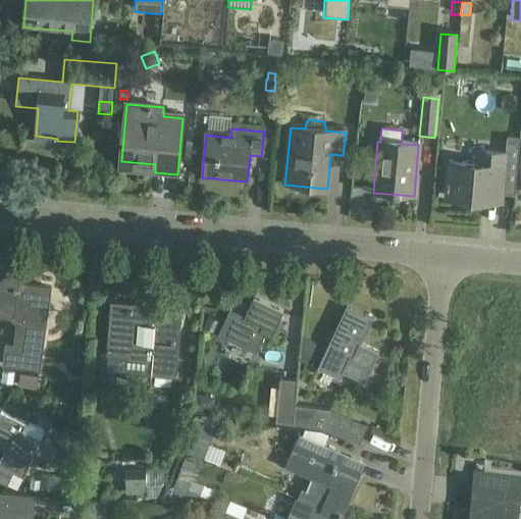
[(447,187),(445,199),(469,201),(470,198),(480,199),(480,202),(486,203),(502,204),(502,196),(502,195),(515,196),(520,141),(506,140),(505,154),(484,153),(483,167),(476,166),(476,164),(449,162),(447,182),(446,187),(447,187)]
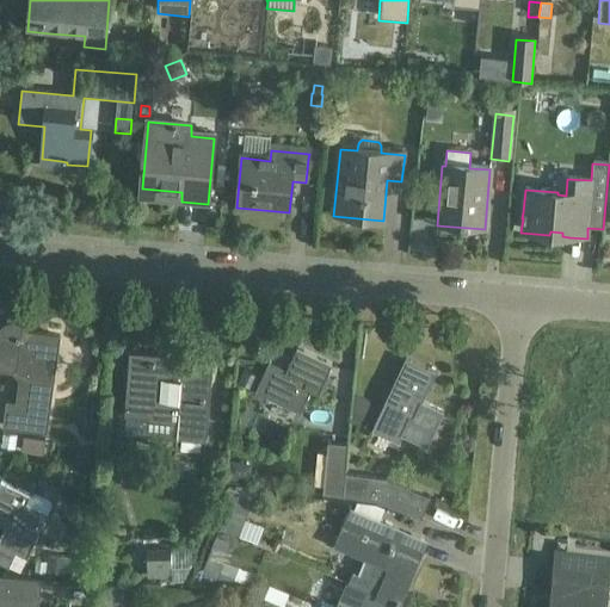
[(22,327),(12,326),(6,327),(1,330),(0,333),(0,371),(11,373),(14,370),(20,377),(16,406),(7,404),(4,428),(45,434),(49,413),(59,339),(20,334),(22,327)]
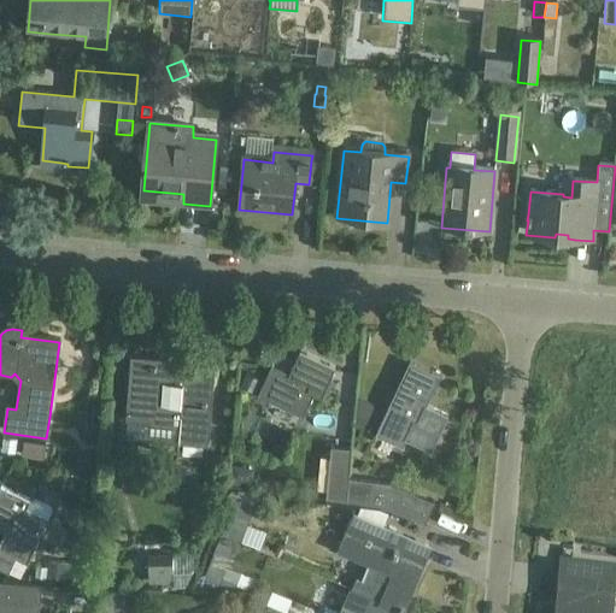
[(321,399),(324,393),(334,371),(299,354),(288,378),(270,370),(257,398),(301,419),(312,395),(321,399)]
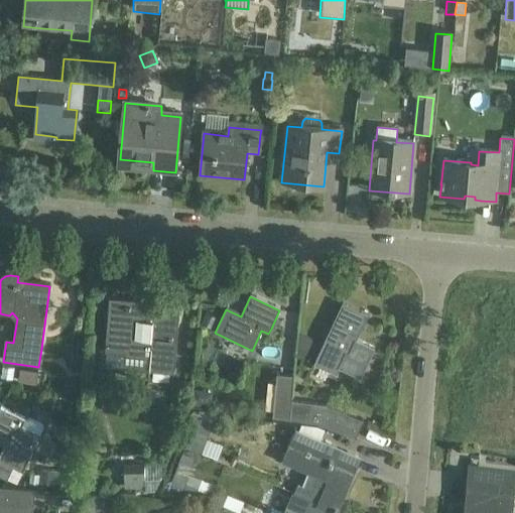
[(173,372),(177,326),(179,305),(154,303),(153,308),(110,305),(105,354),(127,356),(126,361),(148,364),(148,370),(173,372)]
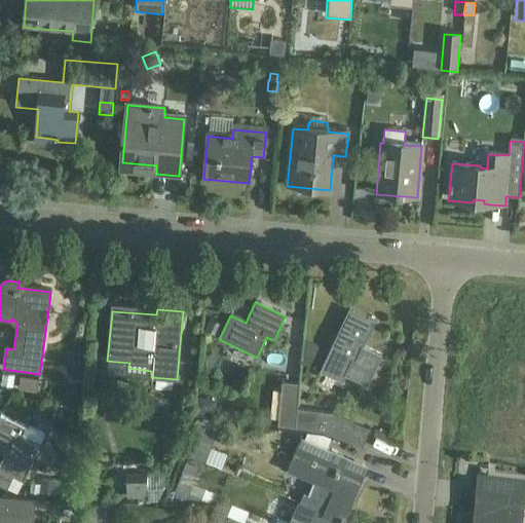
[(348,310),(340,330),(326,360),(320,373),(342,383),(345,377),(367,387),(381,357),(362,347),(374,323),(348,310)]
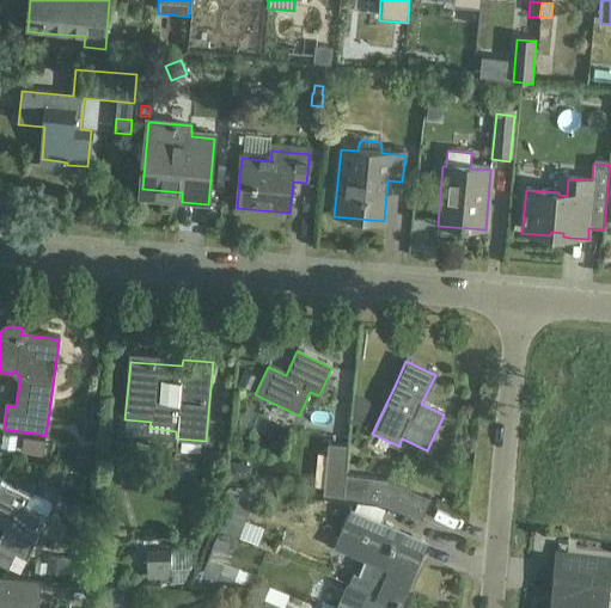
[(238,386),(251,393),(257,380),(244,374),(238,386)]
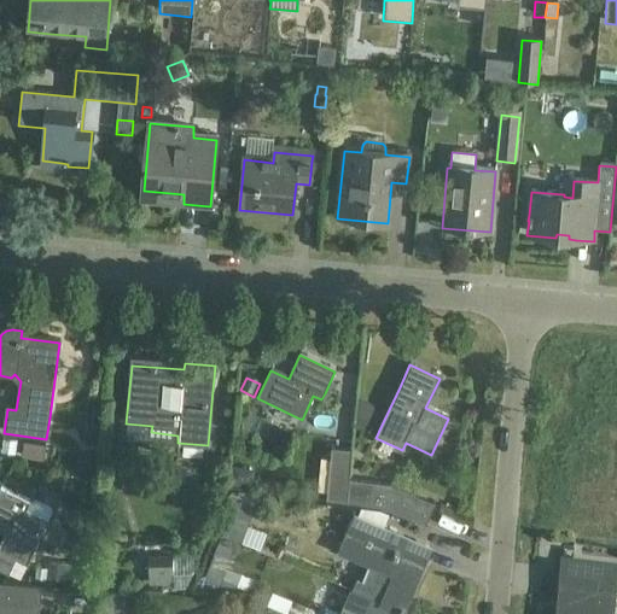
[(23,444),(21,461),(44,465),(46,448),(23,444)]
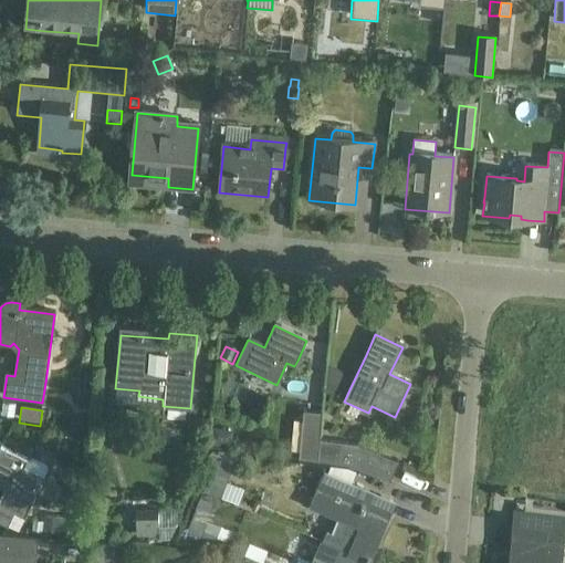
[(317,464),(318,442),(321,416),(303,414),(299,461),(317,464)]
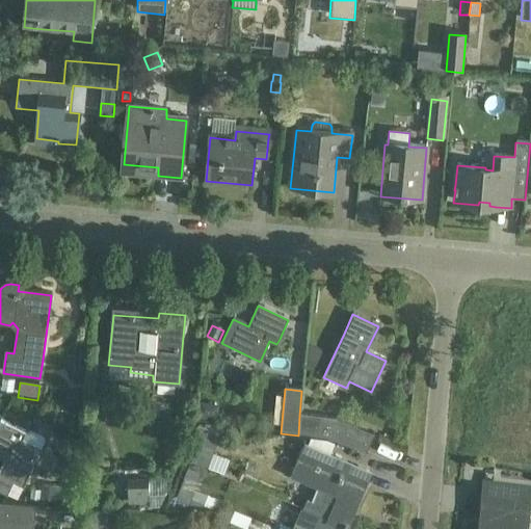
[(216,420),(219,406),(200,403),(197,421),(206,422),(207,418),(216,420)]
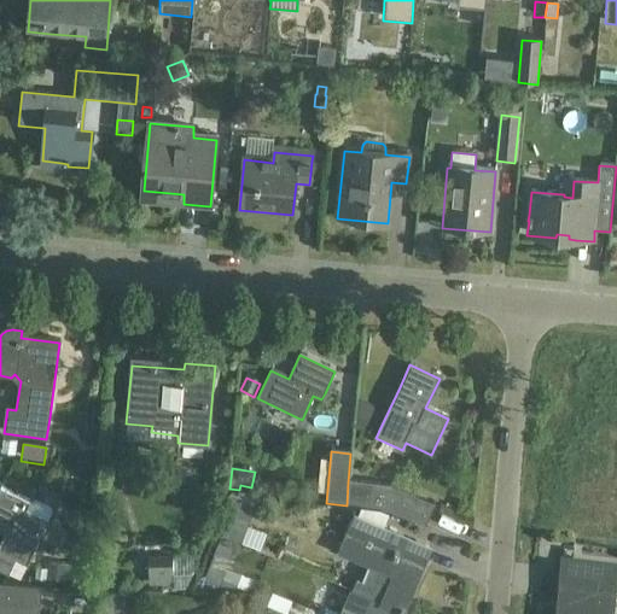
[(389,487),(348,483),(347,506),(383,510),(425,528),(435,506),(412,496),(389,487)]
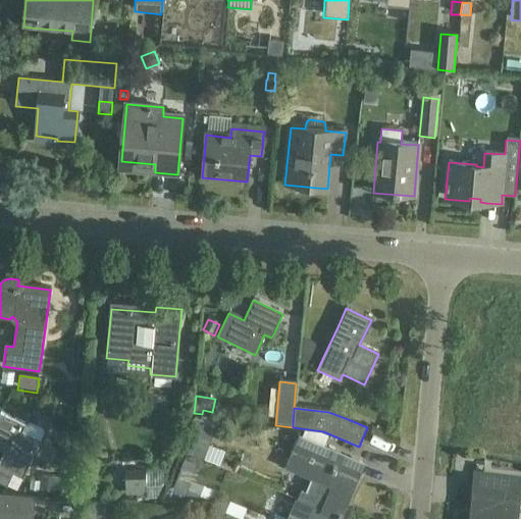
[(22,425),(18,423),(0,414),(0,450),(5,453),(0,463),(0,468),(22,479),(41,440),(45,433),(43,428),(30,423),(22,425)]
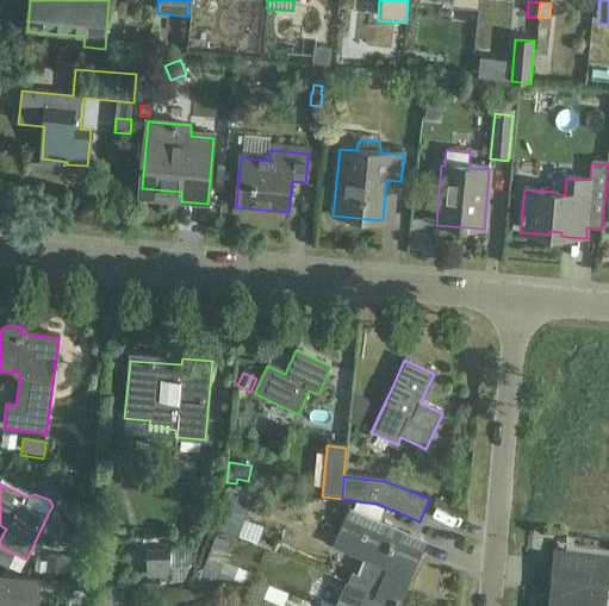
[(223,530),(237,493),(228,489),(213,526),(223,530)]
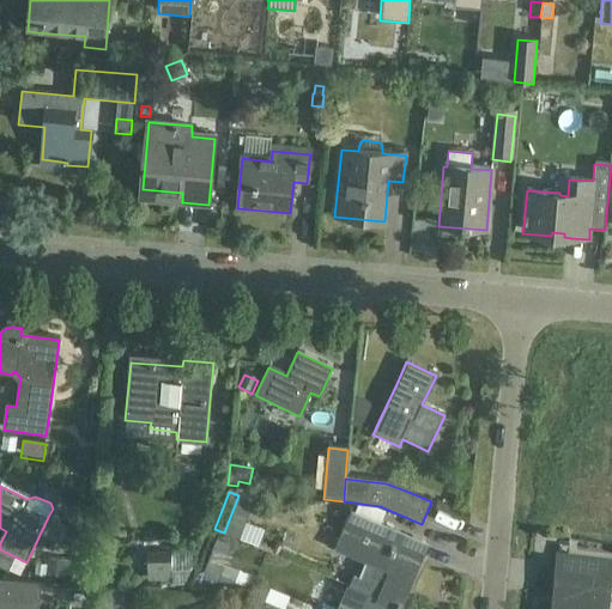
[(420,543),(399,534),(371,522),(351,513),(335,548),(357,558),(365,561),(358,579),(355,577),(350,586),(380,600),(380,602),(393,608),(400,608),(419,559),(414,556),(420,543)]
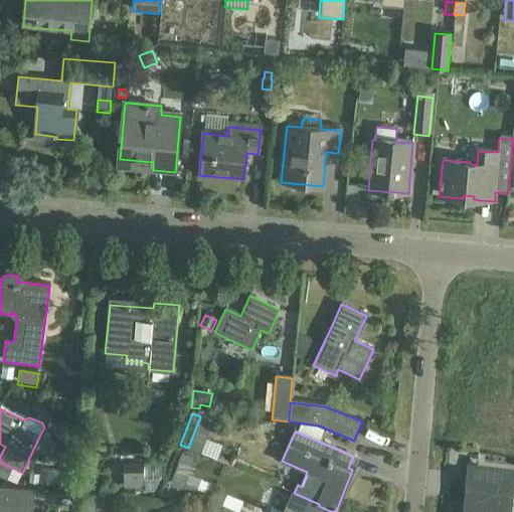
[(160,465),(124,466),(124,489),(144,489),(144,493),(153,493),(160,477),(160,465)]
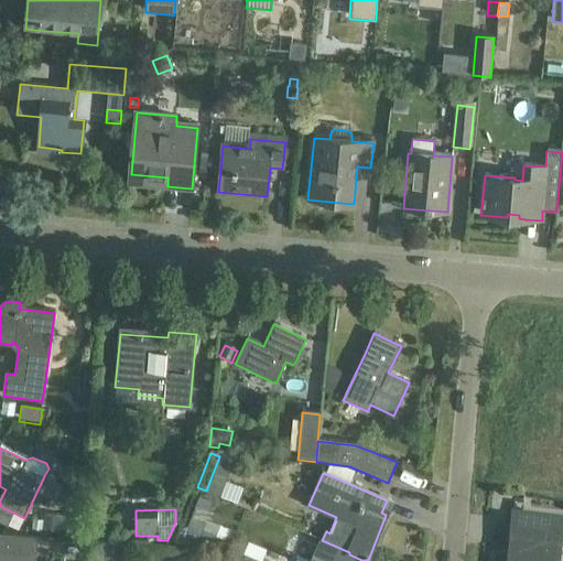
[(43,531),(64,532),(64,522),(60,522),(60,517),(44,516),(43,531)]
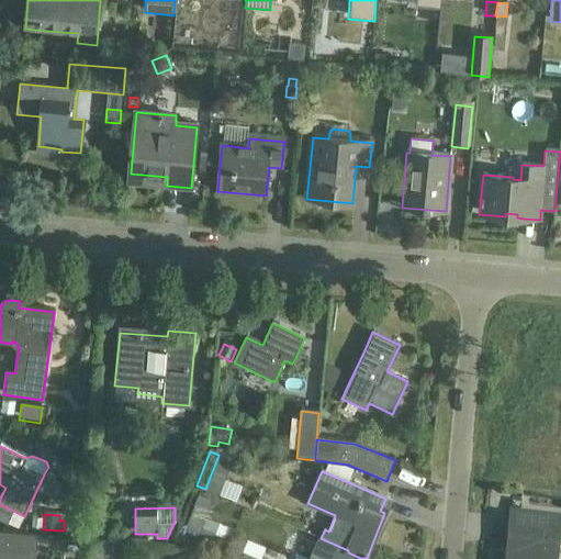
[(511,522),(506,558),(557,558),(560,526),(533,524),(511,522)]
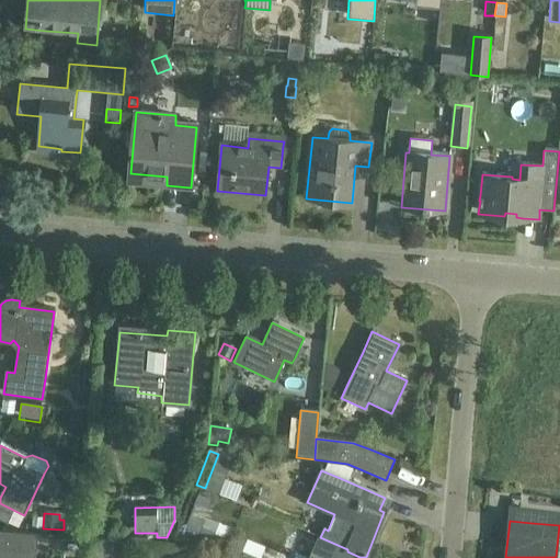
[(33,557),(35,536),(0,532),(0,557),(33,557)]
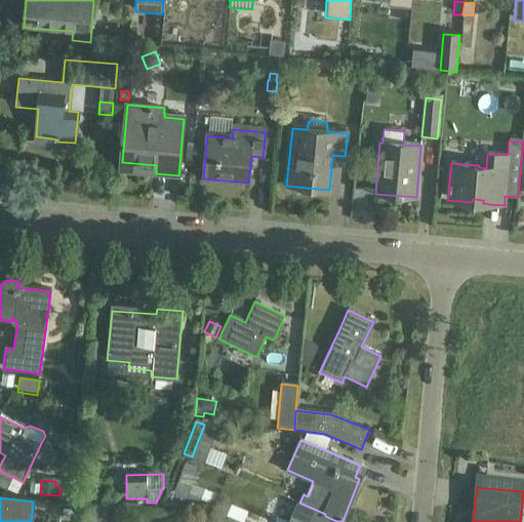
[(336,521),(325,516),(325,514),(299,503),(290,521),(336,521)]
